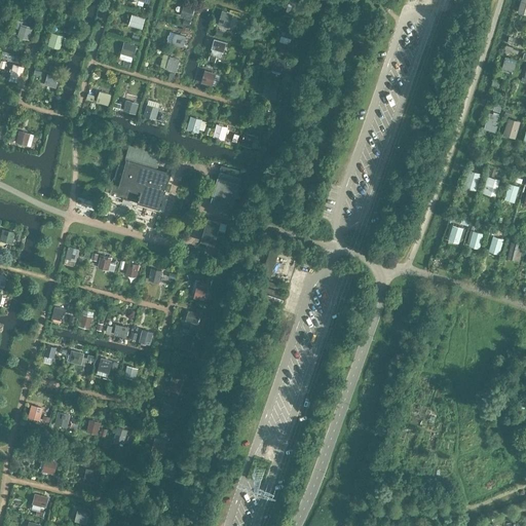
[(195,2),(187,0),(184,0),(181,11),(192,14),(195,2)]
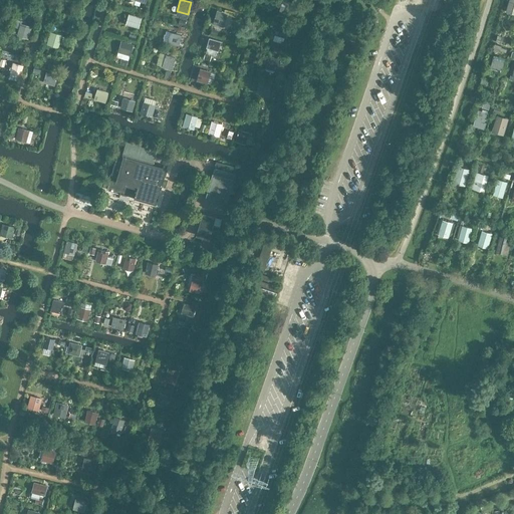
[(123,20),(139,25),(143,12),(127,7),(123,20)]
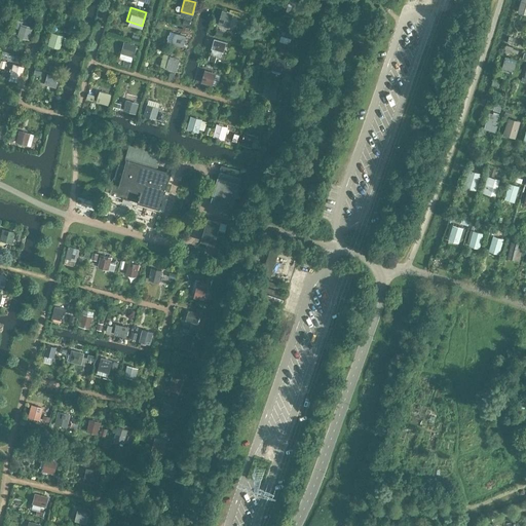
[(230,27),(234,12),(223,9),(219,24),(230,27)]
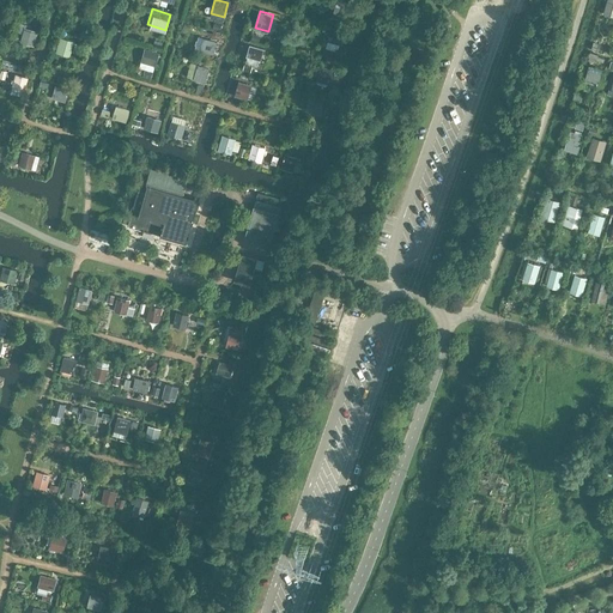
[(17,30),(20,18),(7,14),(2,26),(17,30)]
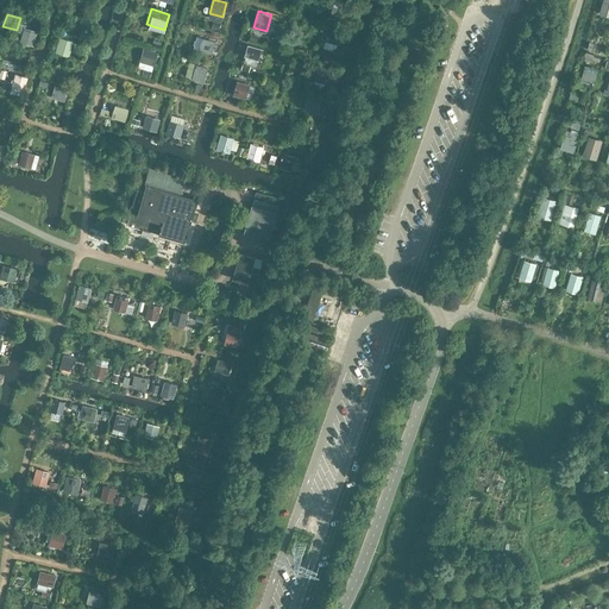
[(36,44),(38,29),(24,26),(22,42),(36,44)]
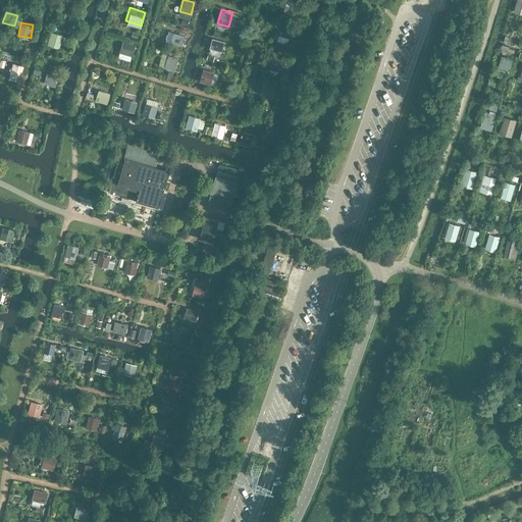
[(219,36),(222,25),(211,22),(208,33),(219,36)]
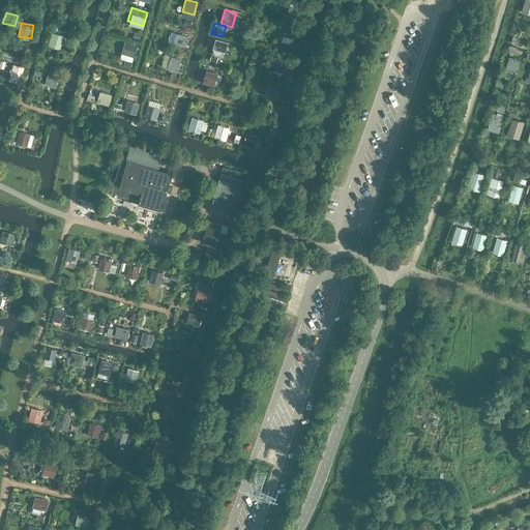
[(172,30),(169,40),(185,46),(189,35),(172,30)]
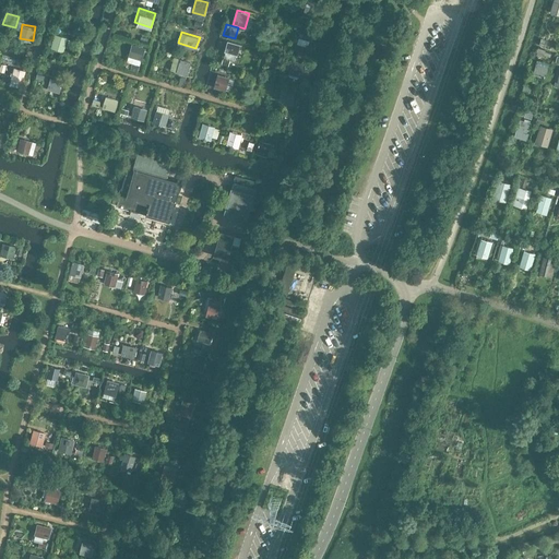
[(51,47),(63,51),(68,36),(56,33),(51,47)]
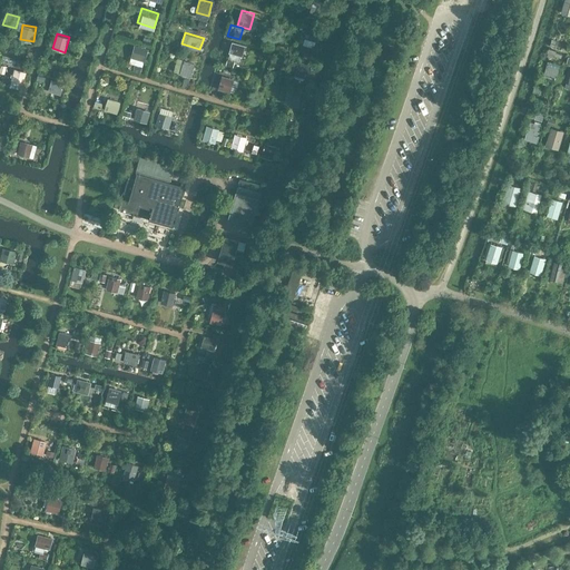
[(244,61),(247,45),(233,41),(228,57),(244,61)]
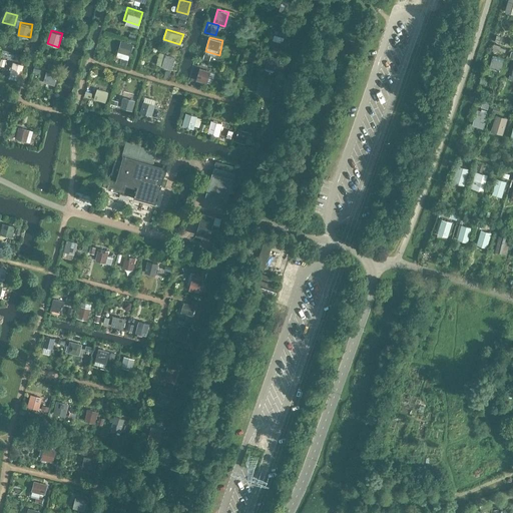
[(117,55),(129,59),(135,43),(122,39),(117,55)]
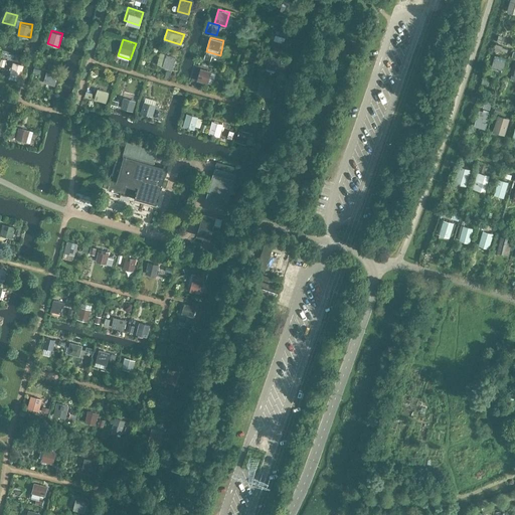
[(165,62),(168,51),(156,48),(153,58),(165,62)]
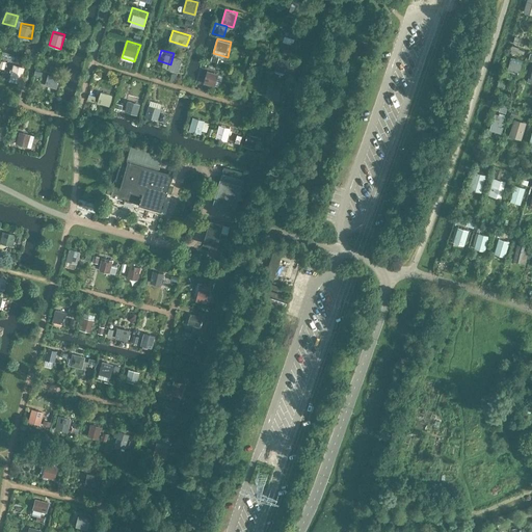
[(277,65),(281,55),(269,51),(266,62),(277,65)]
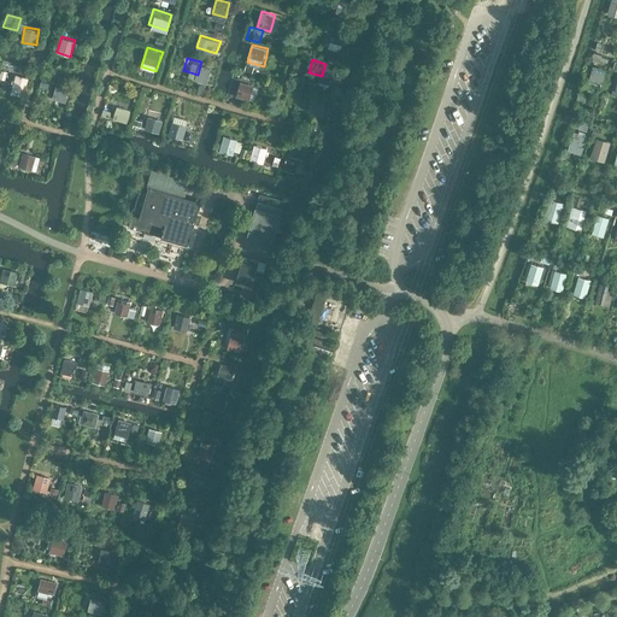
[(607,66),(593,63),(588,80),(603,83),(607,66)]
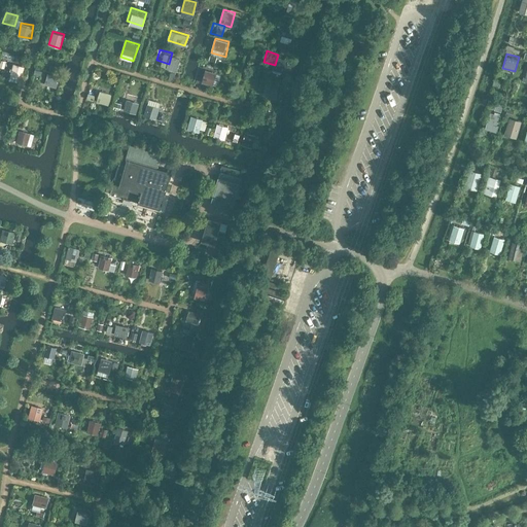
[(13,63),(9,79),(20,82),(25,66),(13,63)]
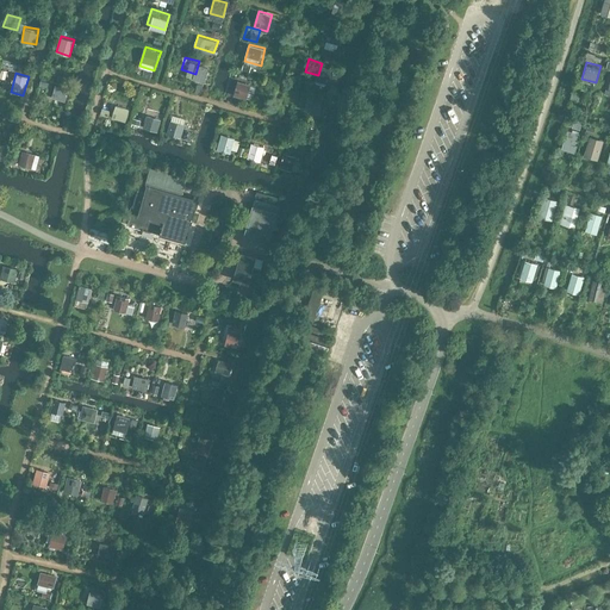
[(67,81),(49,76),(44,94),(62,99),(67,81)]
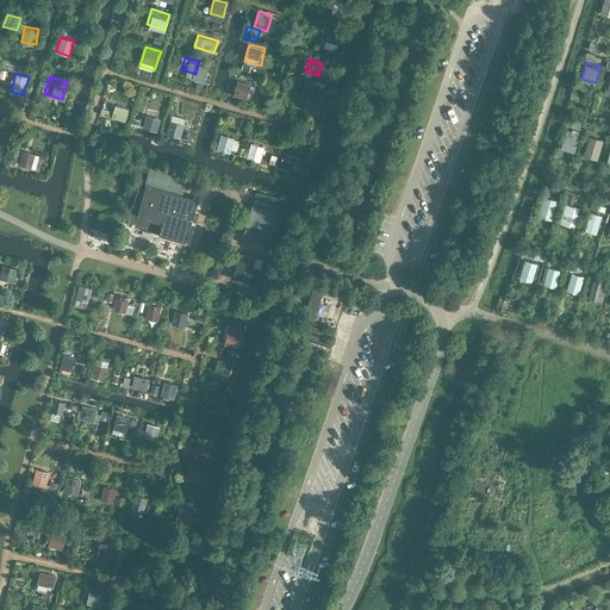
[(234,94),(253,99),(256,85),(238,80),(234,94)]
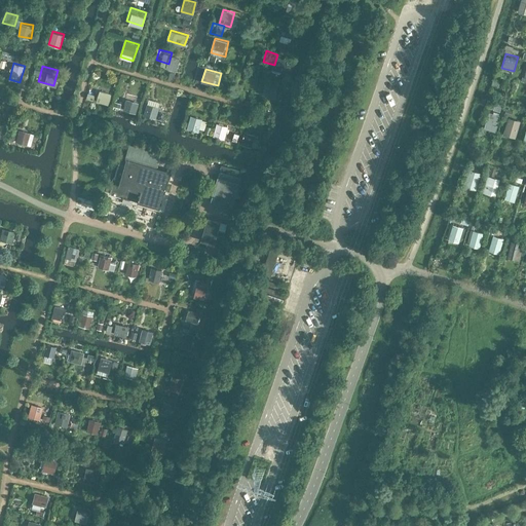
[(109,90),(96,86),(91,99),(105,103),(109,90)]
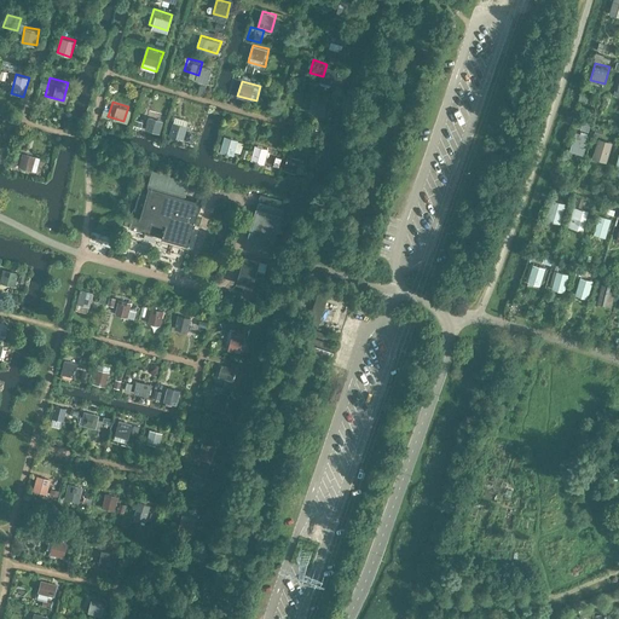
[(162,132),(165,120),(150,116),(146,128),(162,132)]
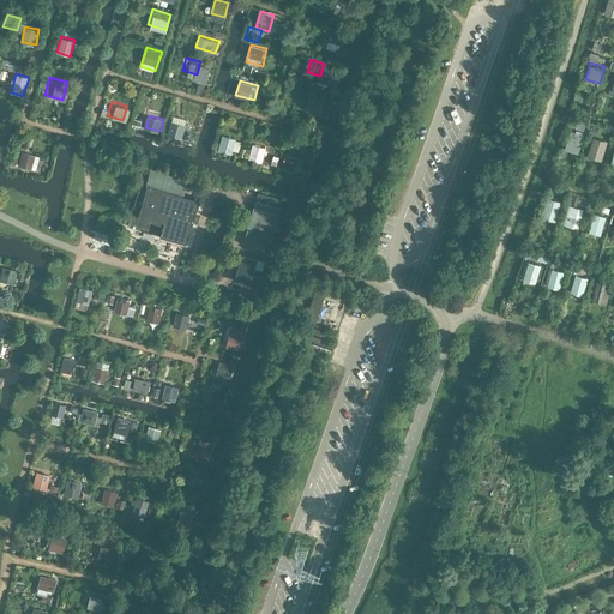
[(175,136),(179,122),(164,119),(161,131),(175,136)]
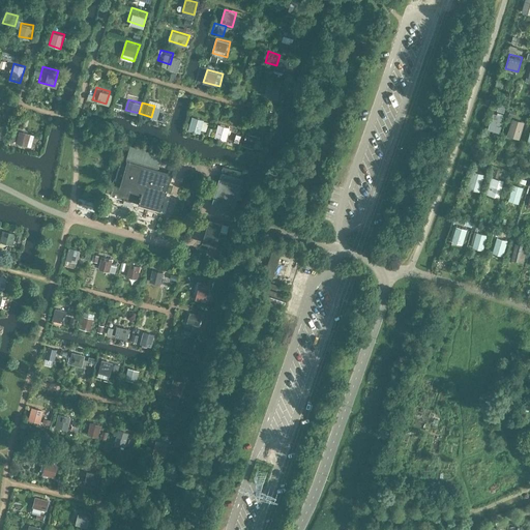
[(500,131),(507,107),(500,105),(497,114),(493,112),(489,128),(500,131)]
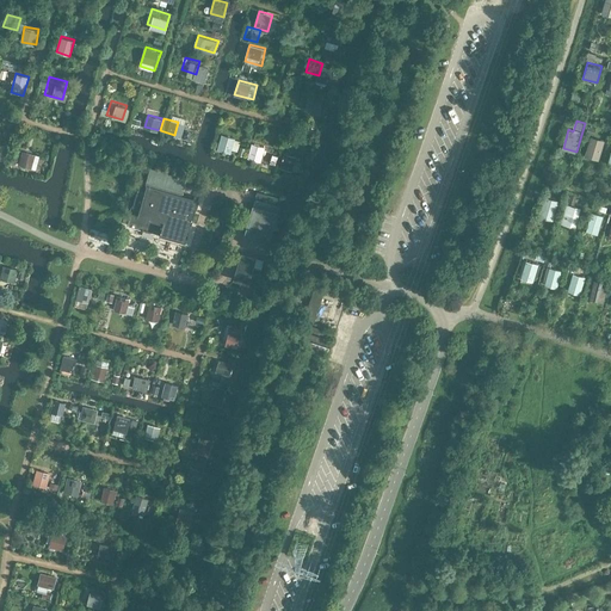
[(234,149),(238,137),(224,133),(220,146),(234,149)]
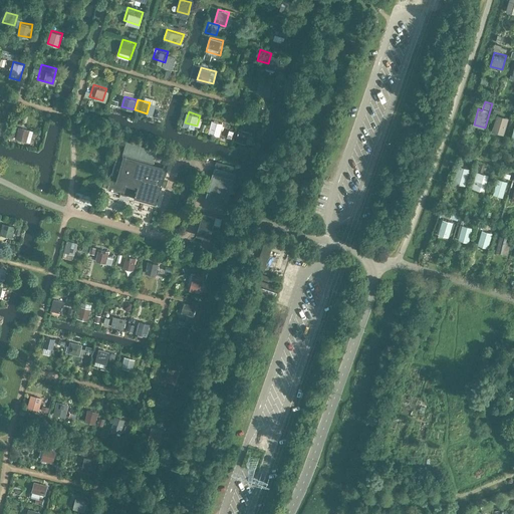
[(510,120),(498,117),(494,131),(506,135),(510,120)]
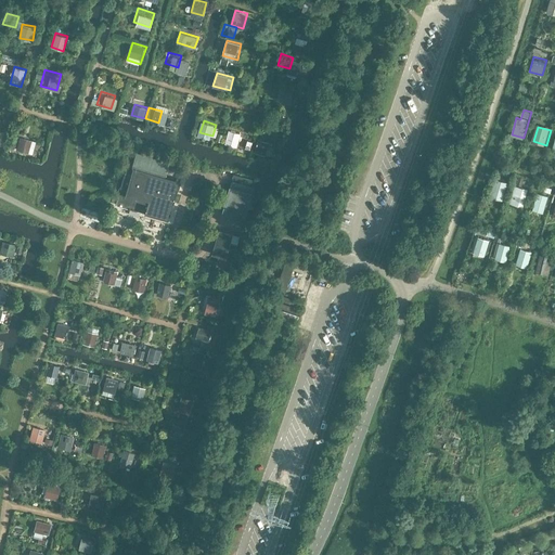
[(229,129),(226,144),(242,146),(244,132),(229,129)]
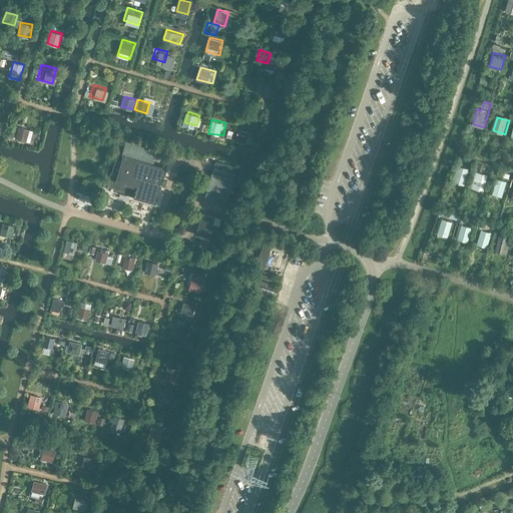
[(238,136),(241,125),(230,122),(226,132),(238,136)]
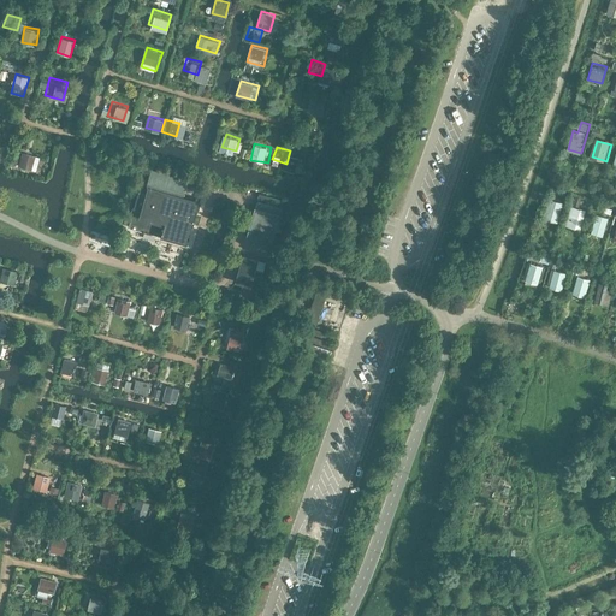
[(18,165),(36,171),(41,157),(23,150),(18,165)]
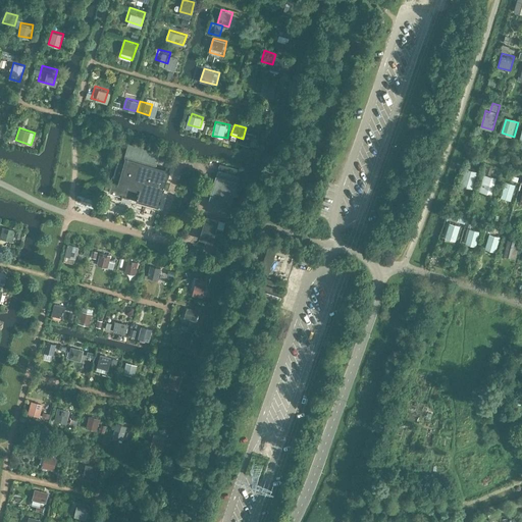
[(167,177),(169,171),(155,167),(159,152),(128,144),(122,163),(117,162),(111,184),(107,183),(105,190),(109,191),(109,192),(137,200),(138,200),(139,196),(145,198),(144,200),(158,204),(162,190),(164,191),(168,177),(167,177)]
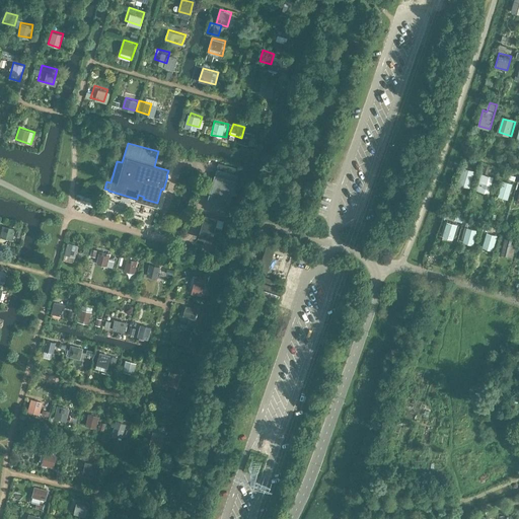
[(470,168),(461,166),(459,182),(468,183),(470,168)]
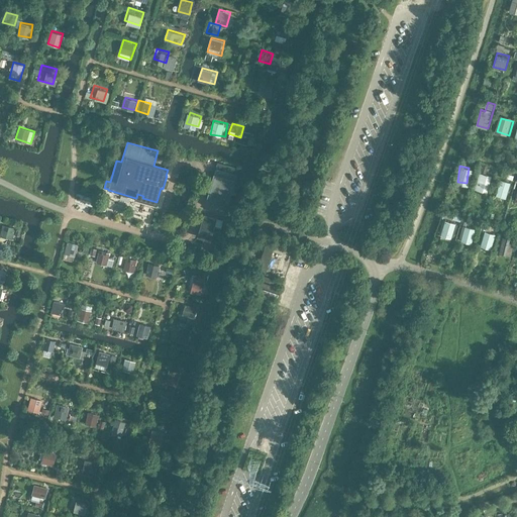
[(231,193),(236,175),(216,169),(208,199),(221,203),(224,191),(231,193)]
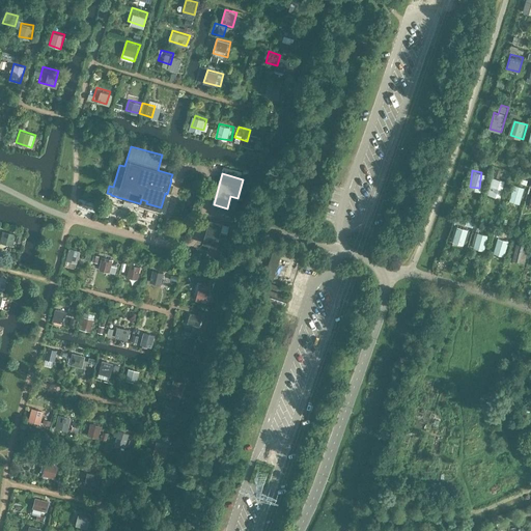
[(487,196),(501,199),(505,179),(493,176),(487,196)]
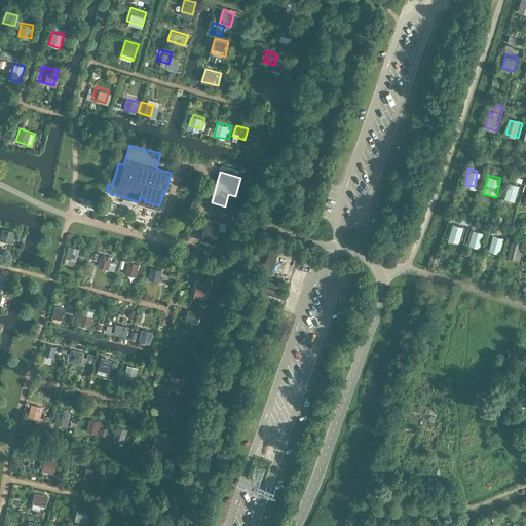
[(515,198),(519,186),(509,182),(504,194),(515,198)]
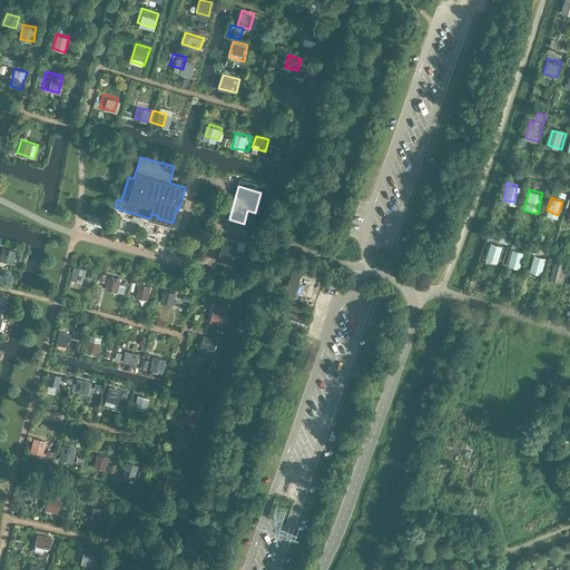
[(251,226),(254,214),(255,213),(247,210),(244,224),(251,226)]
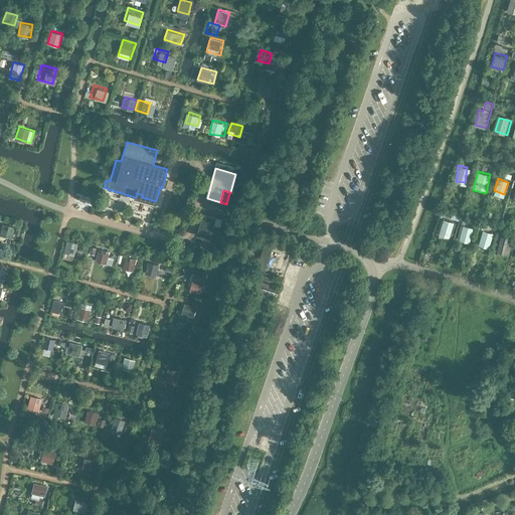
[(217,235),(221,224),(222,220),(222,219),(210,215),(210,216),(204,214),(198,234),(203,236),(201,243),(214,247),(218,235),(217,235)]
